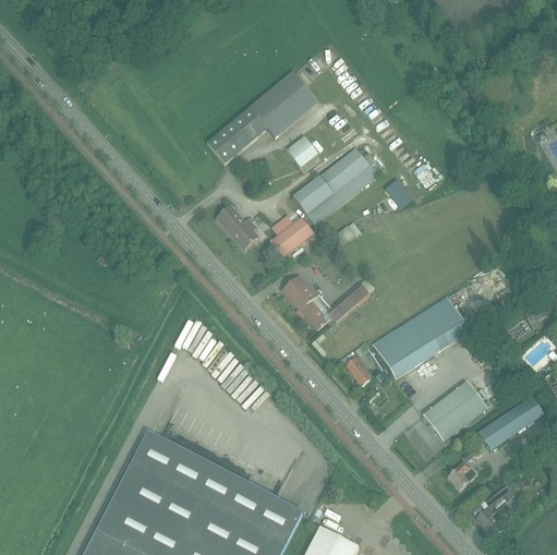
[(293,71),(215,135),(206,143),(223,164),(266,129),(274,137),(317,101),(293,71)]
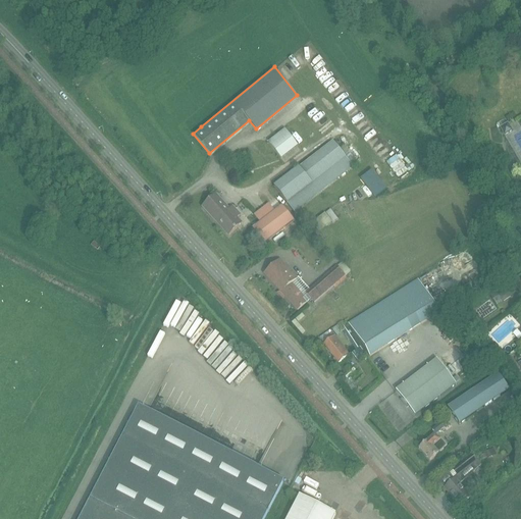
[(340,95),(348,86),(344,82),(335,91),(340,95)]
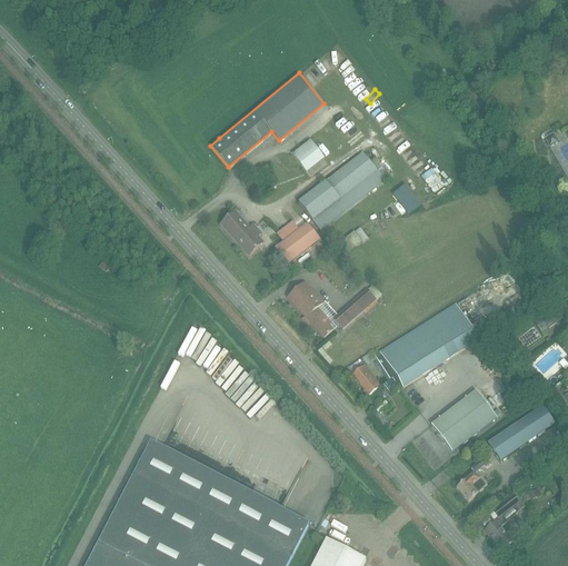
[(379,95),(371,103),(376,107),(384,99),(379,95)]
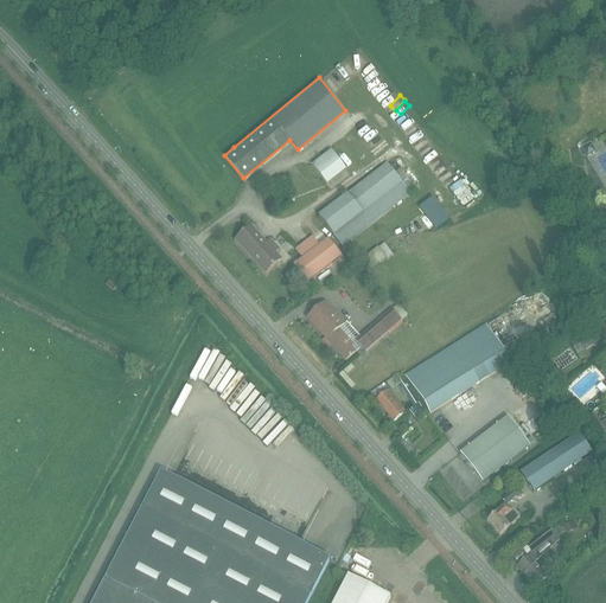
[(428,149),(437,145),(434,139),(426,145),(428,149)]
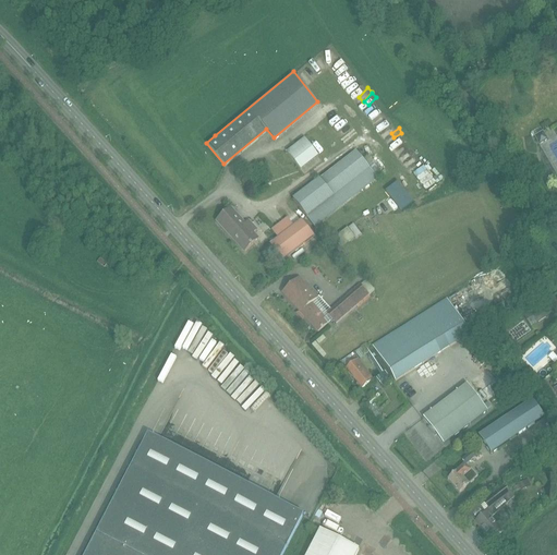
[(534,134),(539,141),(545,137),(542,130),(534,134)]
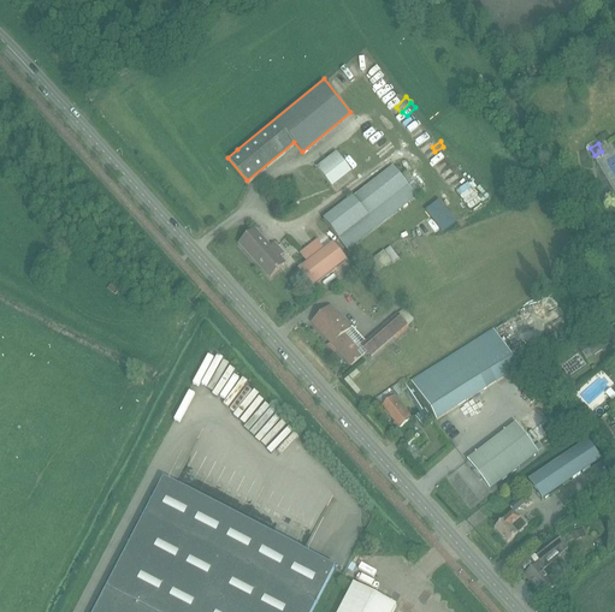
[(315,164),(331,184),(350,170),(335,148),(315,164)]
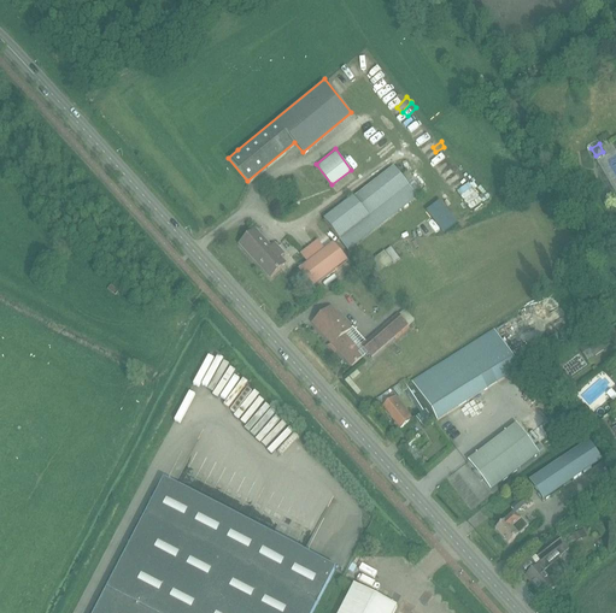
[(455,177),(467,171),(461,160),(449,166),(455,177)]
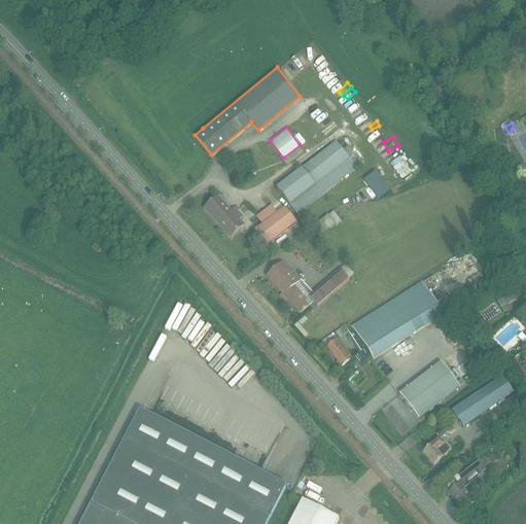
[(348,155),(336,140),(276,186),(288,203),(348,155)]
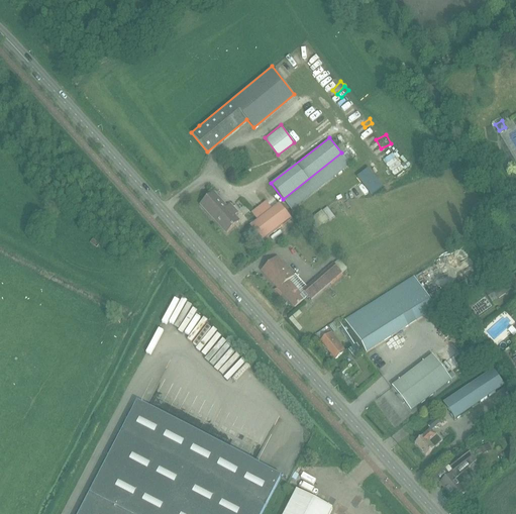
[(368,179),(375,174),(381,182),(389,177),(379,162),(363,172),(368,179)]
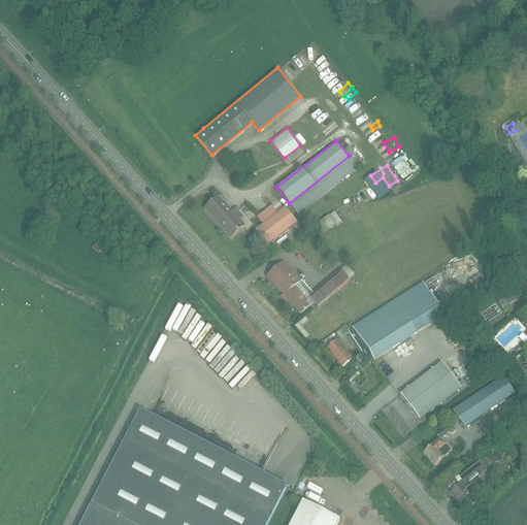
[(204,206),(230,235),(243,224),(238,219),(241,215),(234,206),(230,210),(217,195),(204,206)]
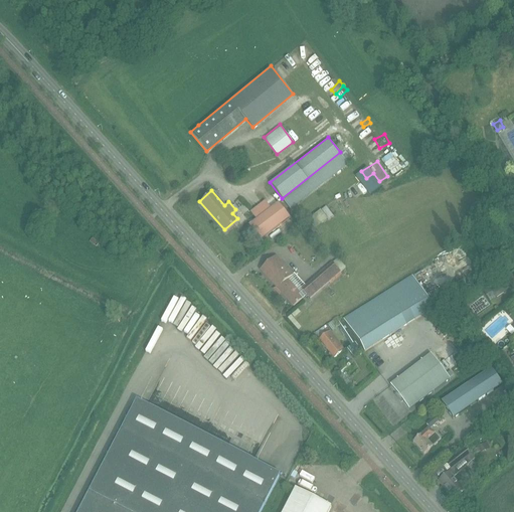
[(360,197),(354,201),(358,207),(364,203),(360,197)]
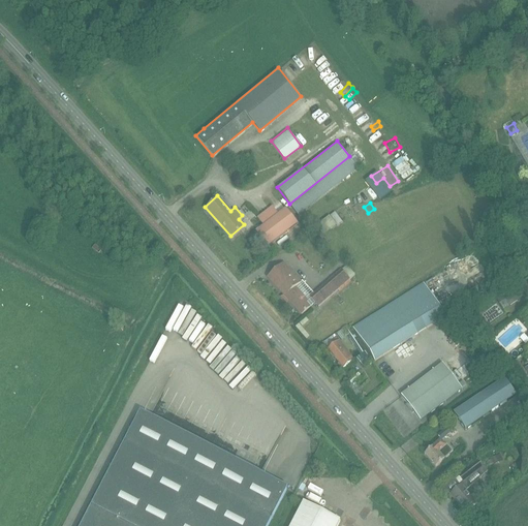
[(334,227),(348,214),(341,205),(325,218),(334,227)]
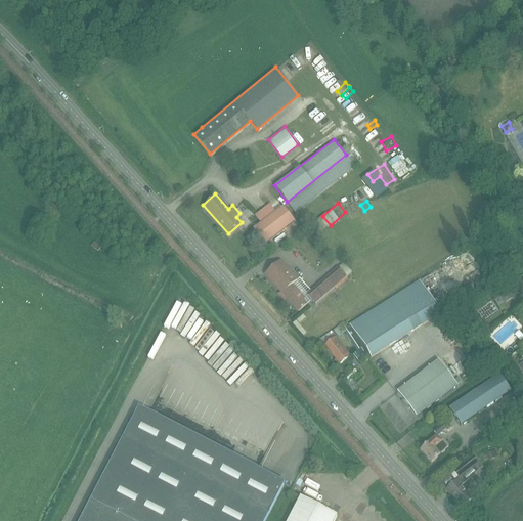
[(294,219),(282,204),(253,227),(264,242),(294,219)]
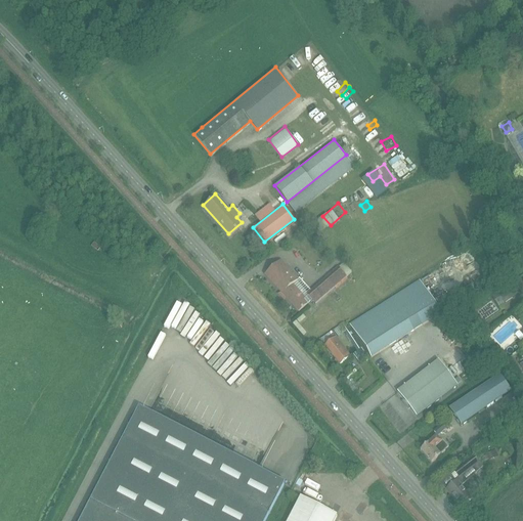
[(264,272),(298,309),(305,302),(301,298),(303,296),(291,283),(298,276),(297,274),(295,275),(279,258),(264,272)]
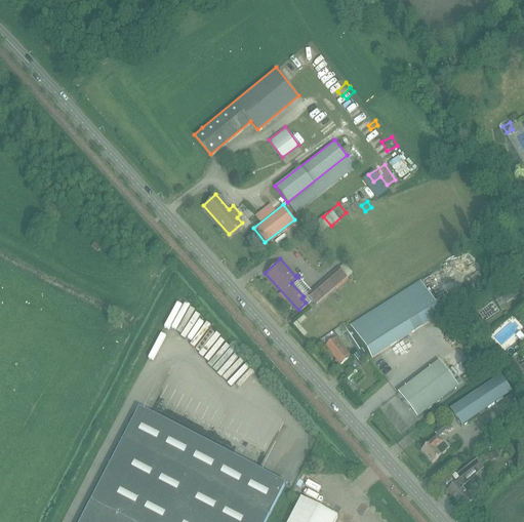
[(307,293),(311,298),(315,303),(347,275),(338,266),(307,293)]
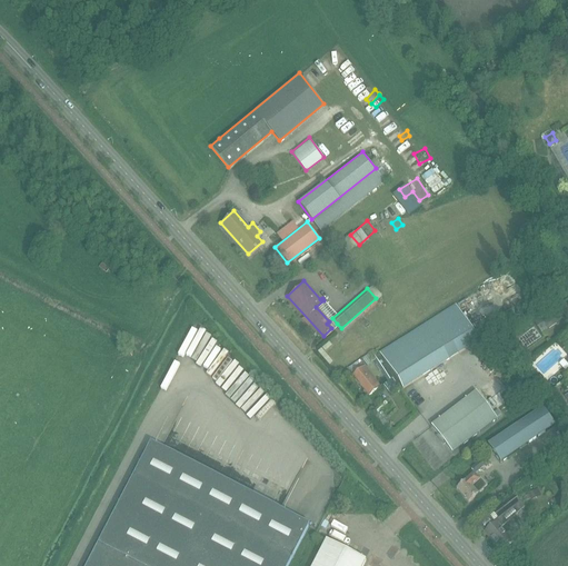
[(378,350),(401,386),(477,338),(455,301),(378,350)]
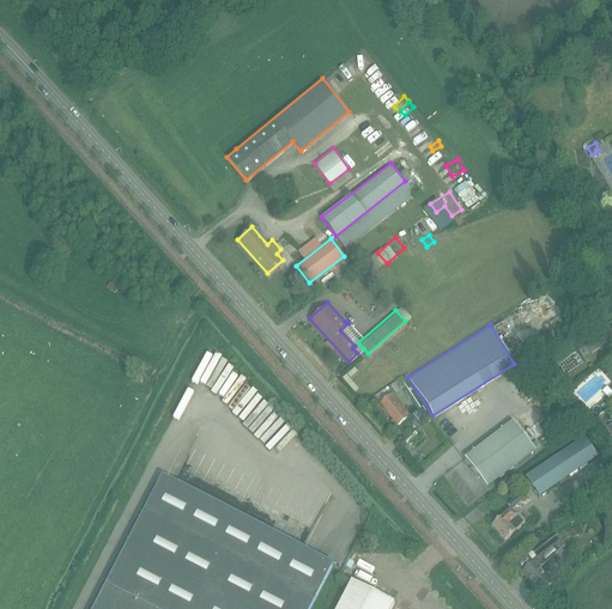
[(574,343),(582,355),(607,340),(599,327),(574,343)]
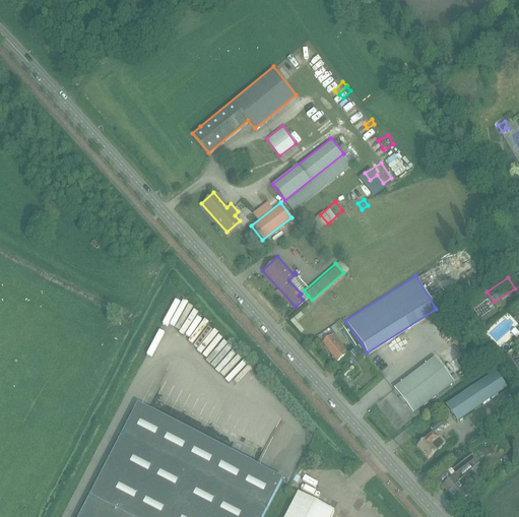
[(323,297),(317,303),(324,311),(330,306),(323,297)]
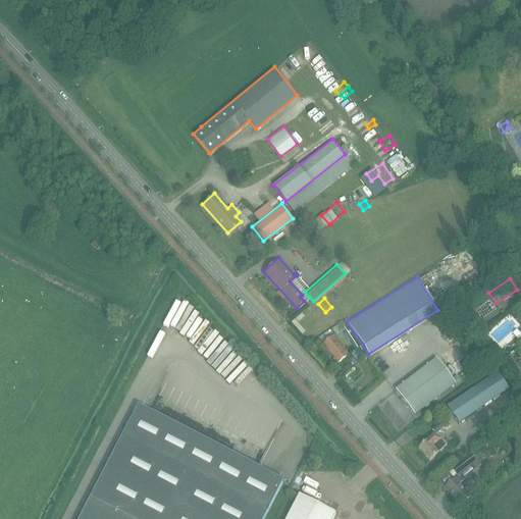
[(214,320),(210,323),(228,345),(232,341),(214,320)]
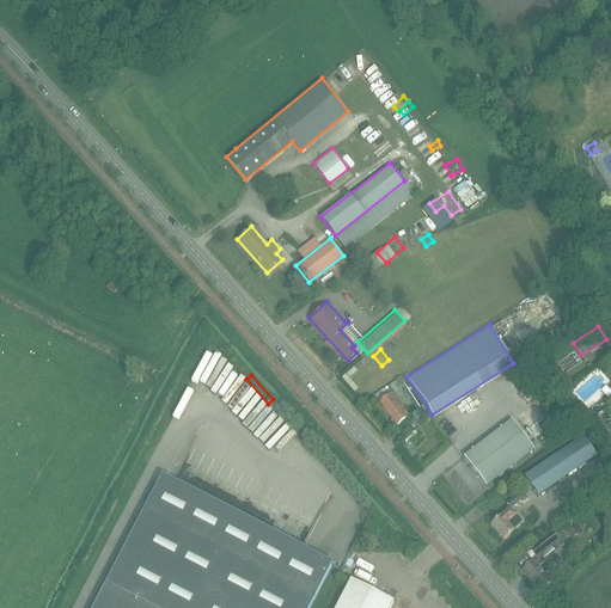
[(376,397),(396,423),(409,413),(388,387),(376,397)]
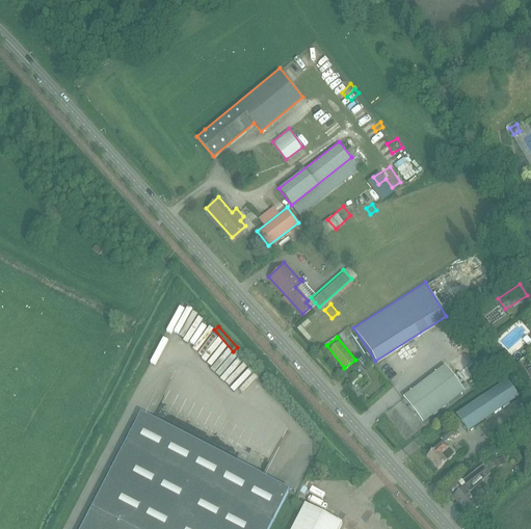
[(468,375),(479,369),(474,361),(463,366),(468,375)]
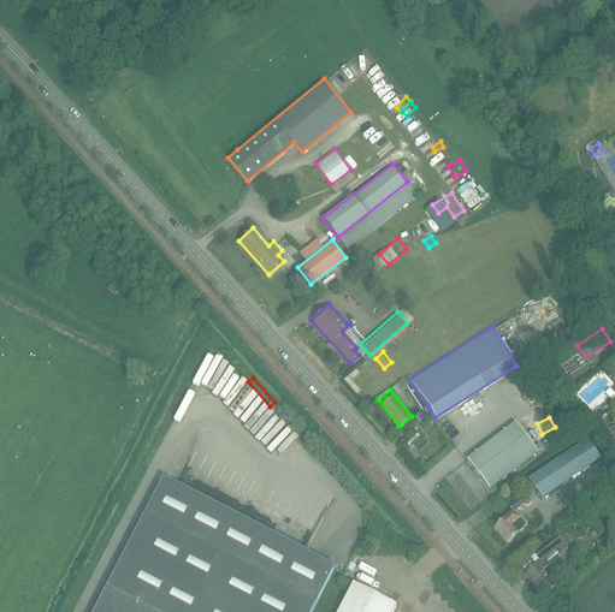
[(466,458),(482,477),(489,487),(537,450),(514,421),(466,458)]
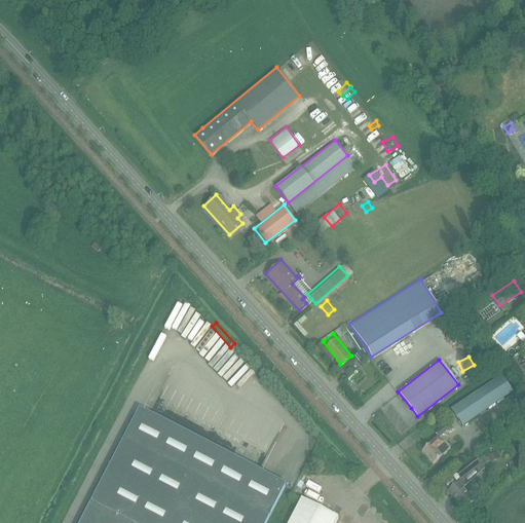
[(461,425),(512,390),(500,373),(450,408),(461,425)]
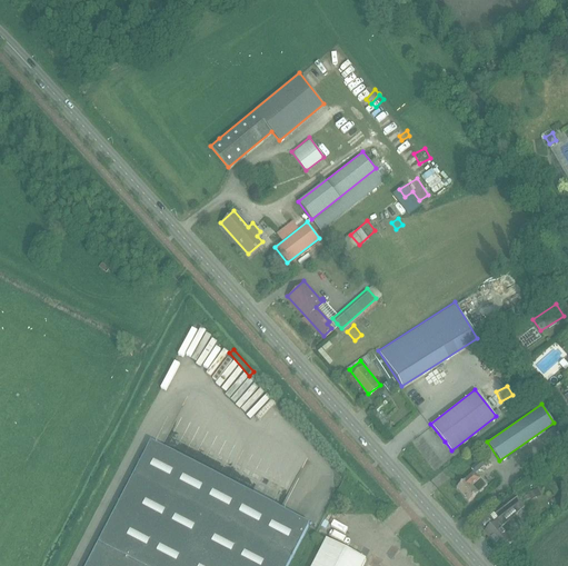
[(285,565),(307,524),(149,442),(83,565),(285,565)]
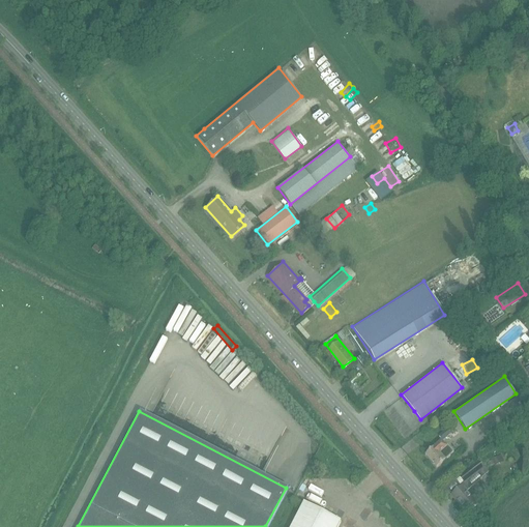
[(438,434),(442,438),(449,431),(445,427),(438,434)]
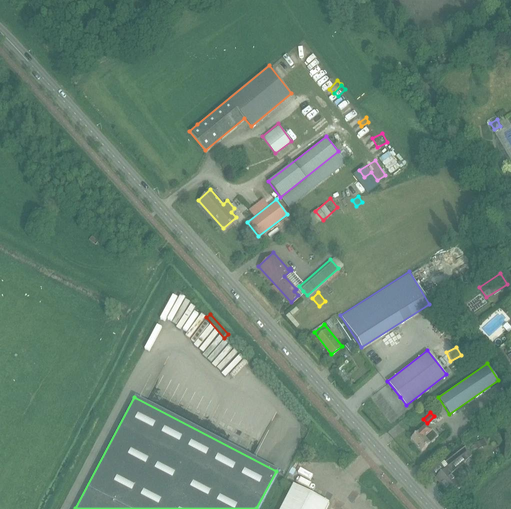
[(425,423),(410,437),(421,449),(437,435),(431,428),(430,429),(425,423)]
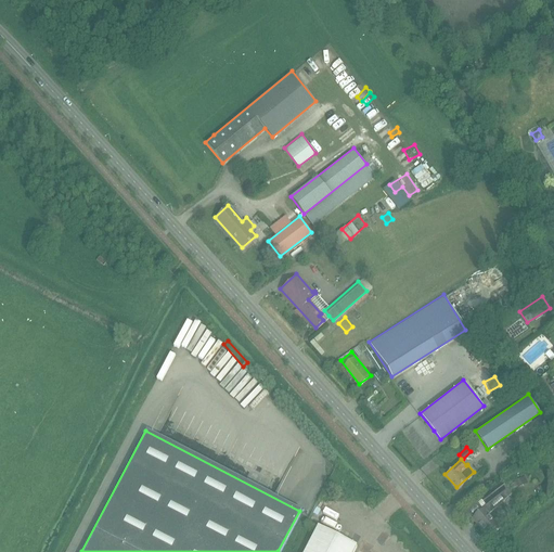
[(481,506),(482,508),(472,516),(488,535),(499,526),(487,512),(493,506),(489,501),(499,492),(493,486),(489,490),(480,497),(485,503),(481,506)]
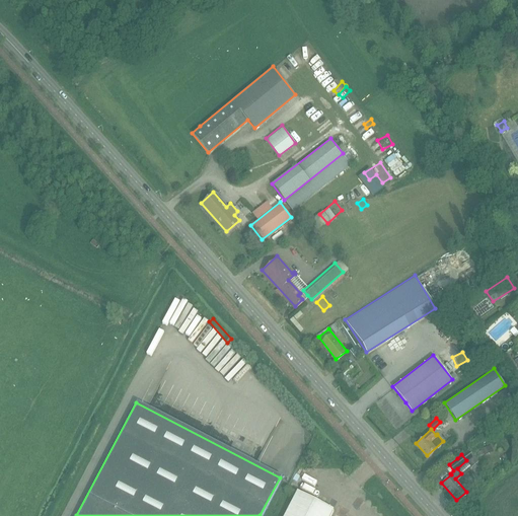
[(302,483),(287,515),(336,515),(343,500),(302,483)]
